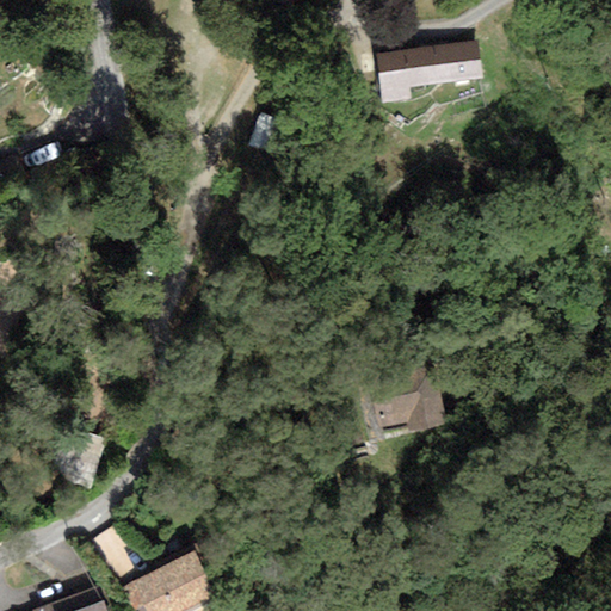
[(482,39),(375,51),(380,98),(487,85),(482,39)]
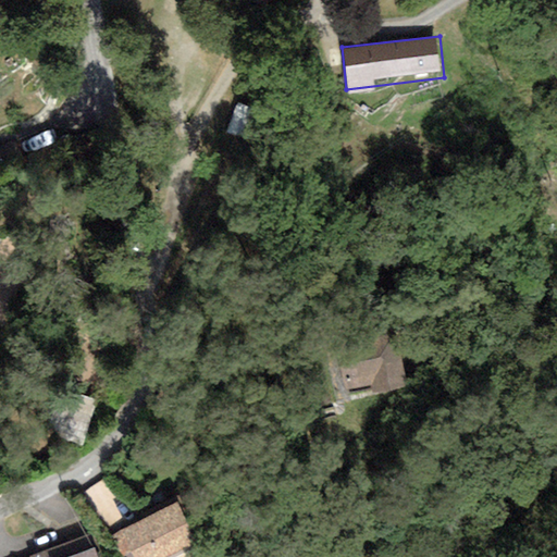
[(263,112),(236,102),(225,132),(251,143),(263,112)]
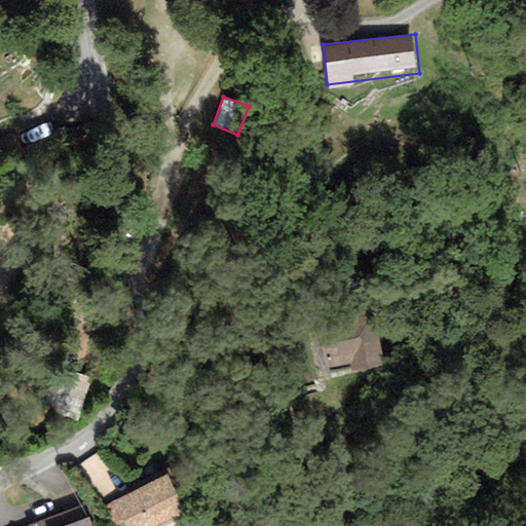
[(371,314),(311,330),(325,381),(384,366),(371,314)]
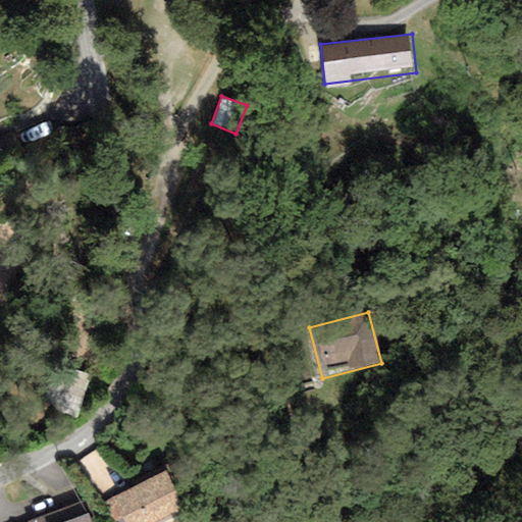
[(163,472),(104,501),(114,521),(121,519),(122,521),(160,521),(183,511),(163,472)]
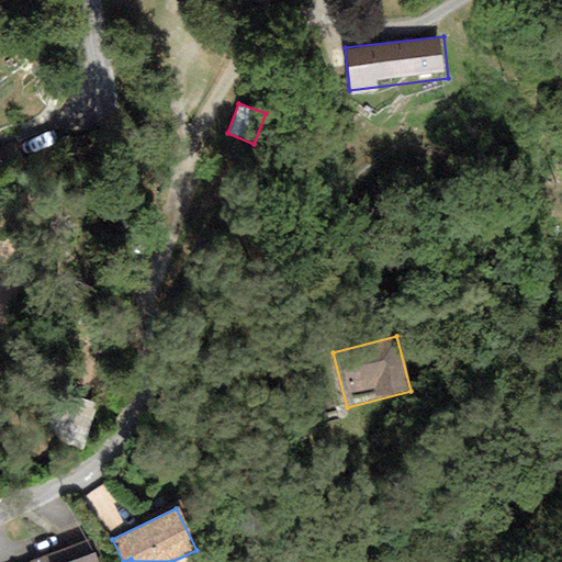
[(29,561),(97,561),(96,558),(101,557),(92,540),(30,561),(29,561)]
